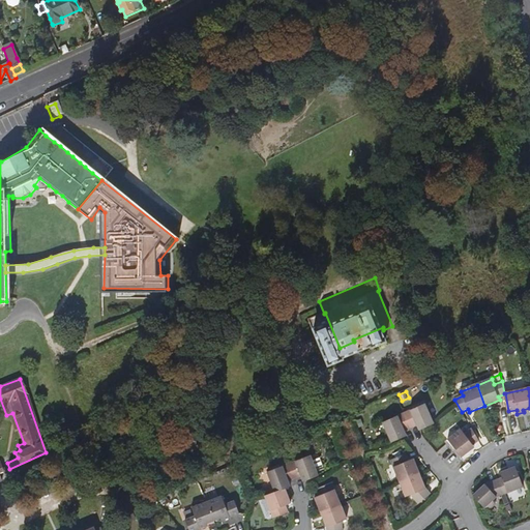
[(425,404),(404,413),(411,429),(417,425),(419,431),(435,423),(425,404)]
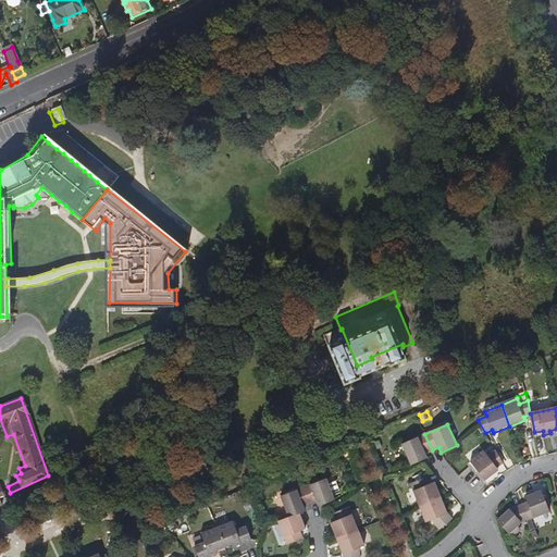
[(432,450),(424,434),(404,444),(412,465),(428,458),(425,453),(432,450)]
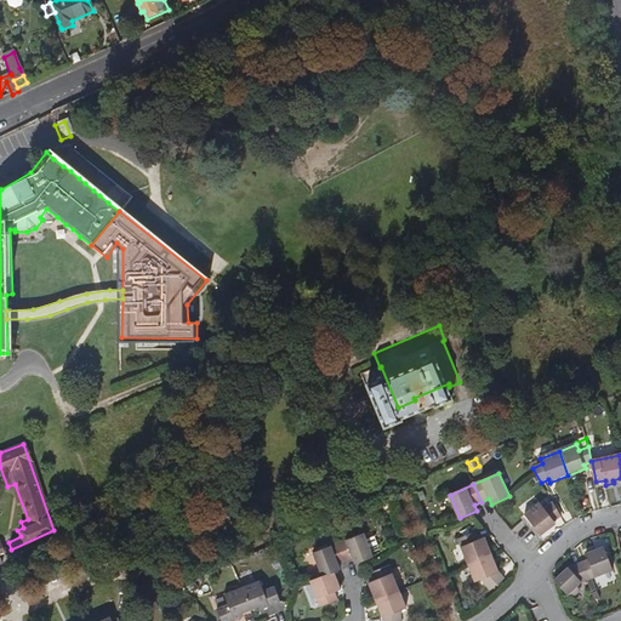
[(422,490),(415,494),(419,501),(425,499),(422,490)]
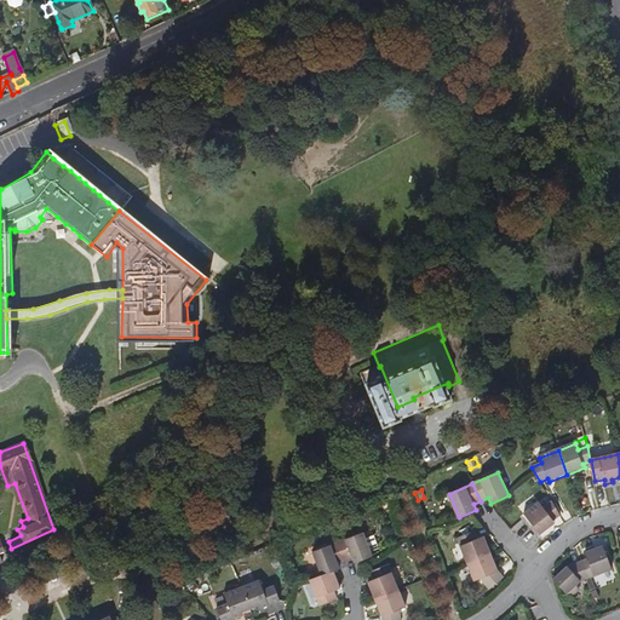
[(540,504),(524,516),(539,535),(555,524),(554,522),(560,517),(551,503),(544,509),(540,504)]
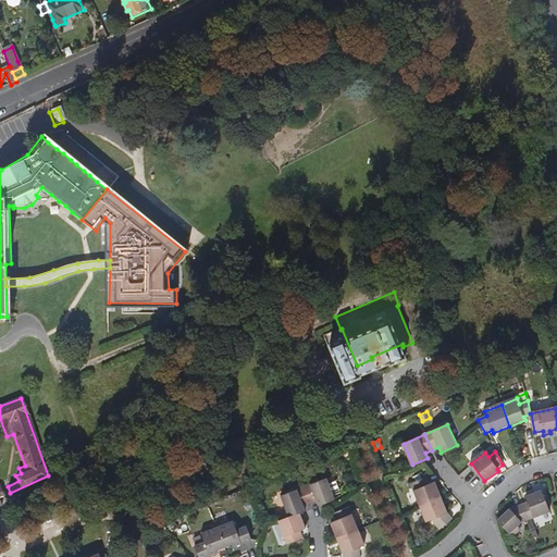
[(325,479),(304,487),(310,504),(317,500),(319,507),(335,500),(333,495),(338,493),(334,481),(327,484),(325,479)]
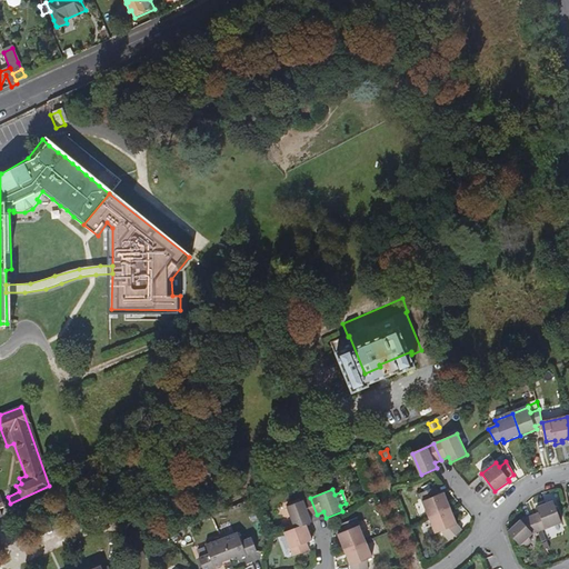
[(429,518),(450,509),(443,495),(437,497),(433,490),(420,496),(429,518)]
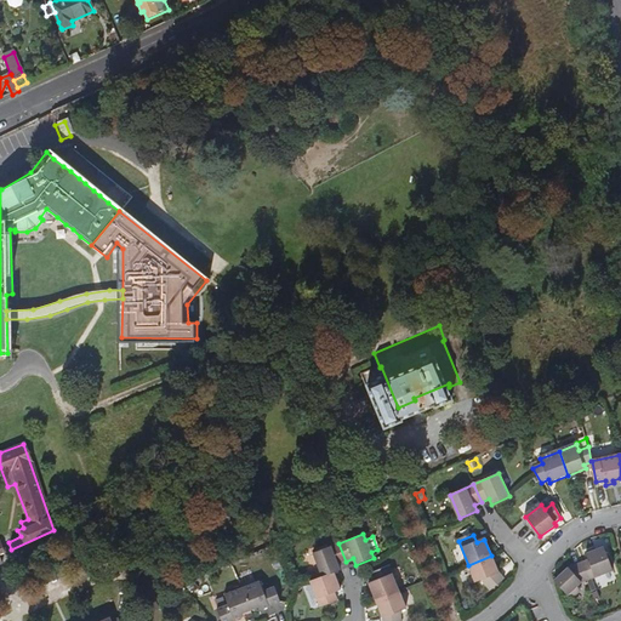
[(346,562),(339,543),(314,553),(324,577),(334,573),(340,570),(337,565),(346,562)]
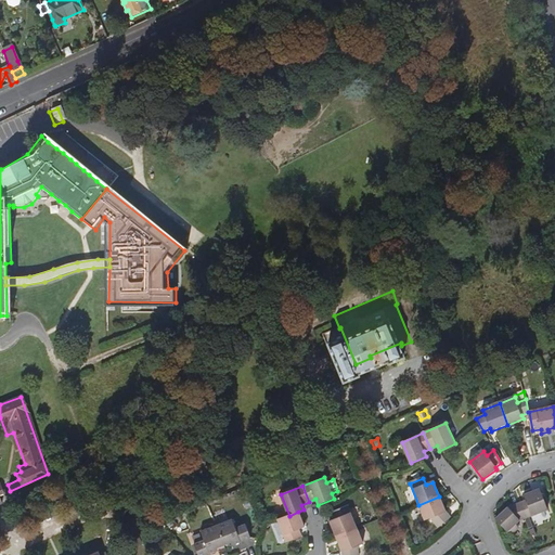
[(526,501),(519,504),(526,520),(547,512),(540,489),(524,495),(526,501)]
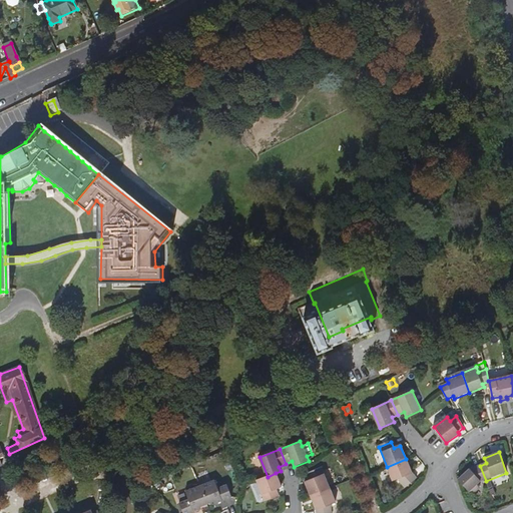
[(411,472),(406,459),(387,467),(394,481),(398,480),(405,488),(417,479),(411,472)]
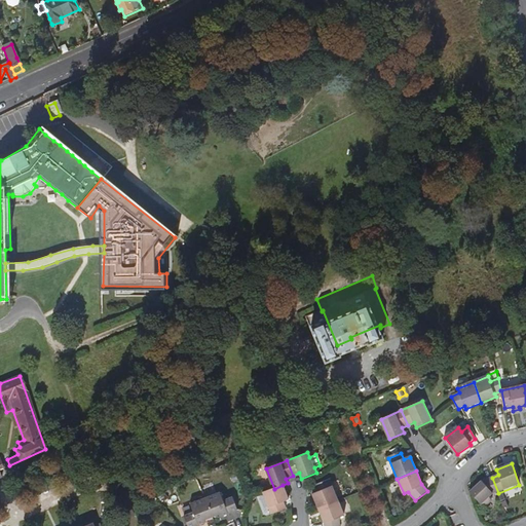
[(498,493),(492,478),(483,481),(470,492),(484,509),(491,500),(490,498),(493,495),(498,493)]
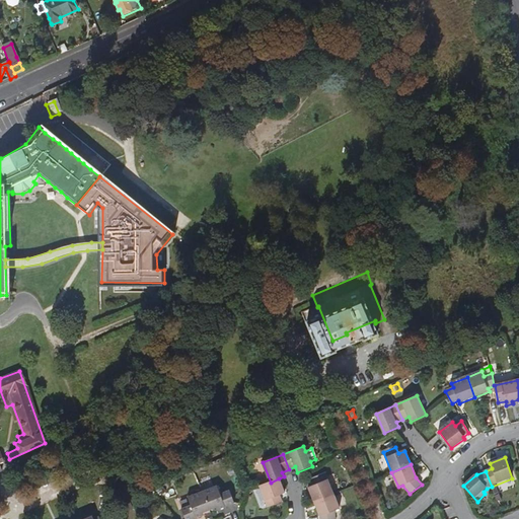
[(313,503),(334,494),(323,472),(309,479),(312,486),(307,488),(313,503)]
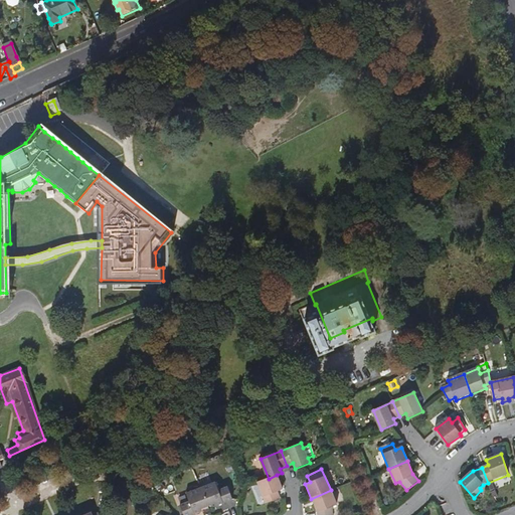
[(206,474),(199,478),(202,483),(208,481),(206,474)]
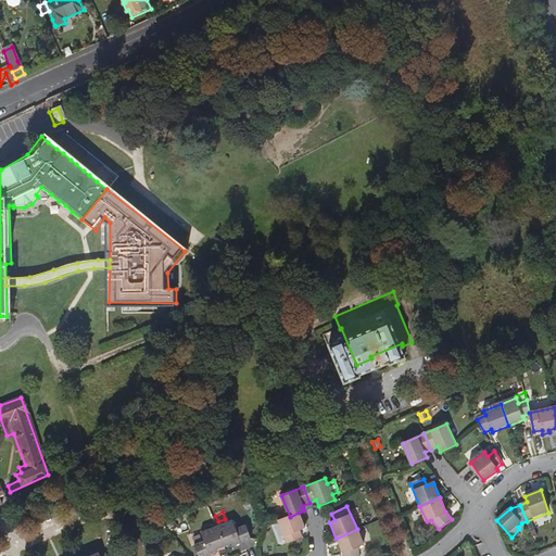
[(299,513),(290,517),(278,521),(287,544),(302,538),(300,531),(305,528),(299,513)]
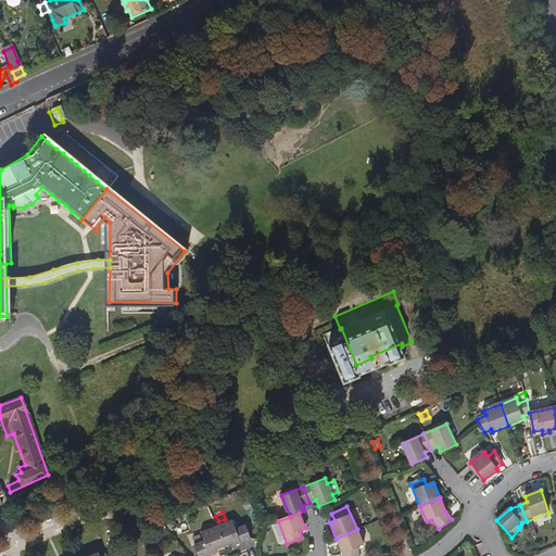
[(174,521),(166,525),(172,531),(179,526),(174,521)]
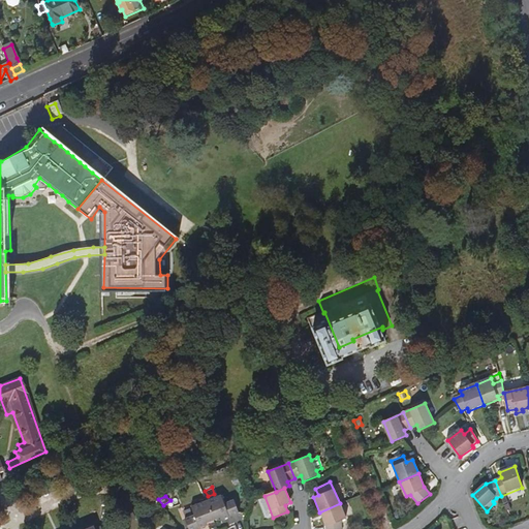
[(220,496),(207,501),(214,520),(221,517),(222,519),(238,512),(234,500),(223,504),(220,496)]
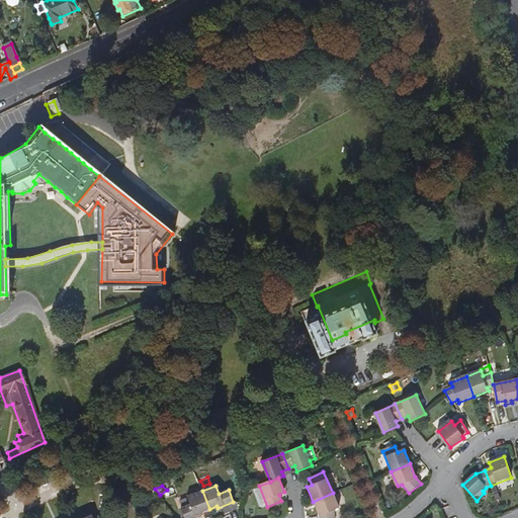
[(209,509),(202,491),(187,497),(190,505),(181,508),(185,517),(192,517),(201,515),(200,513),(209,509)]
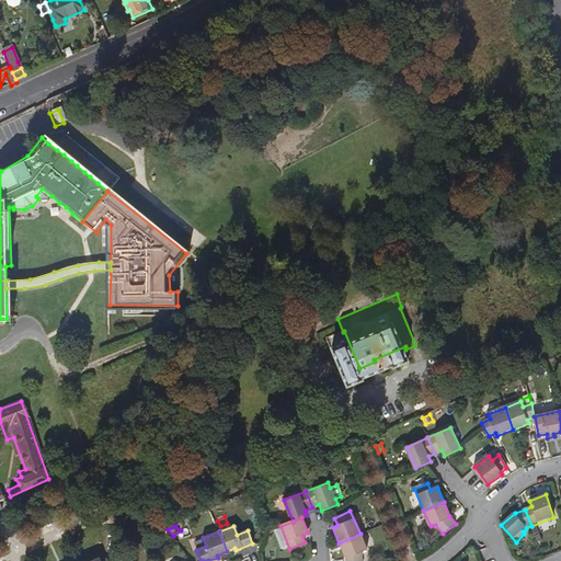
[(367,550),(361,534),(339,544),(345,560),(362,560),(363,552),(367,550)]
